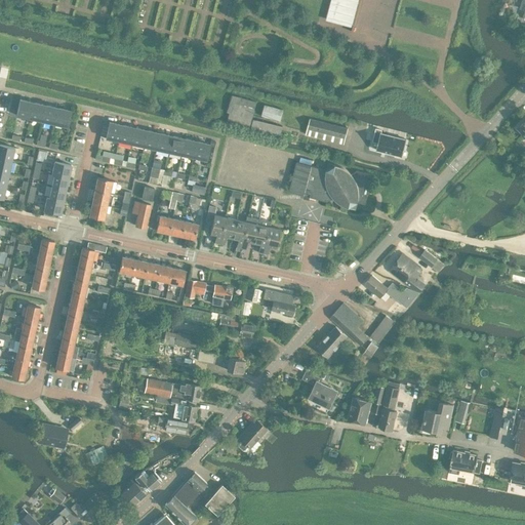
[(338,0),(333,21),(334,18),(336,18),(335,21),(351,25),(352,23),(354,24),(352,32),(353,32),(361,0),(338,0)]
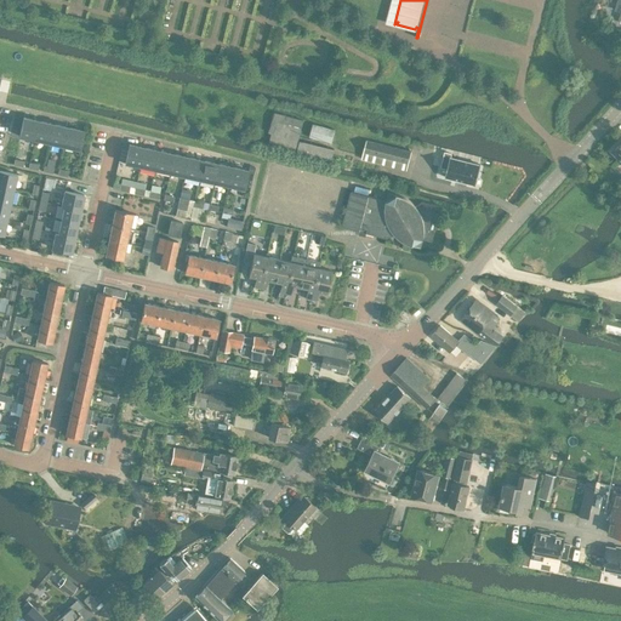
[(268,146),(330,161),(334,149),(298,140),(303,120),(274,113),(271,126),(269,132),(271,132),(268,146)]
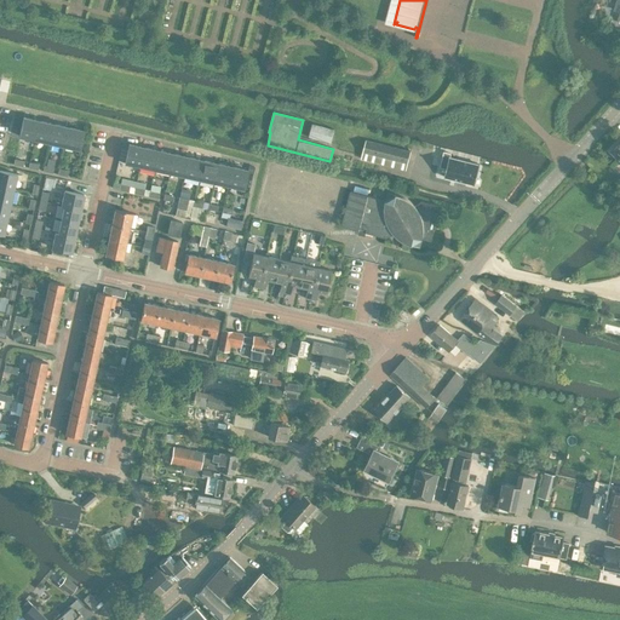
[(19,136),(35,139),(39,121),(23,118),(19,136)]
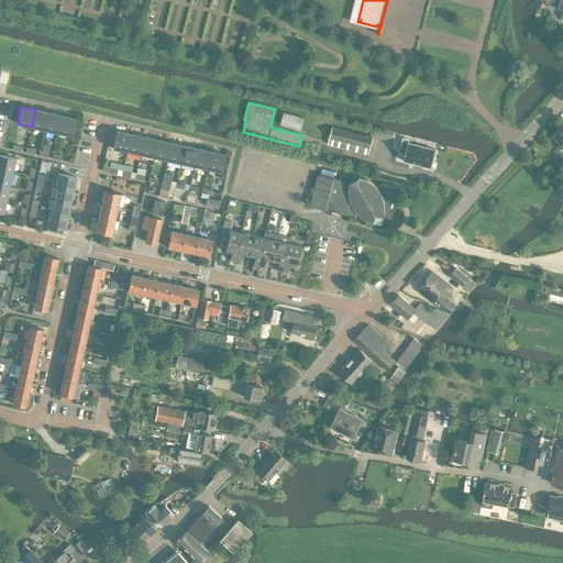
[(35,110),(32,127),(46,129),(48,112),(35,110)]
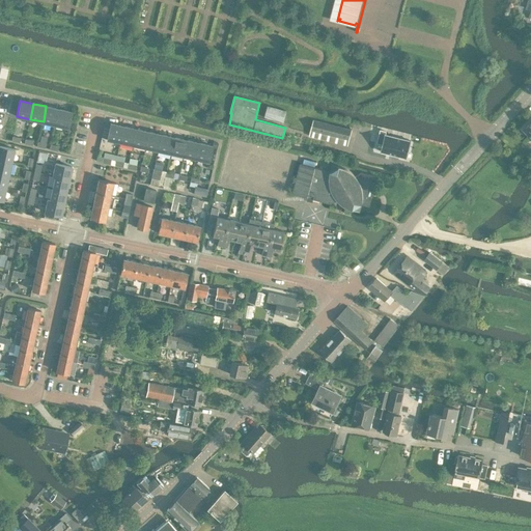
[(286,110),(268,105),(264,117),(283,122),(286,110)]
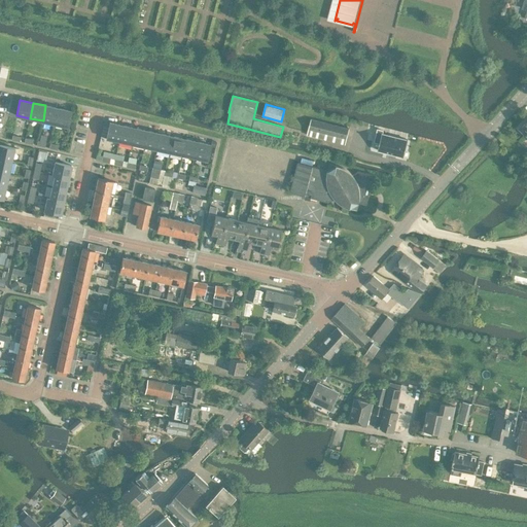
[(45,105),(43,120),(55,124),(58,108),(45,105)]
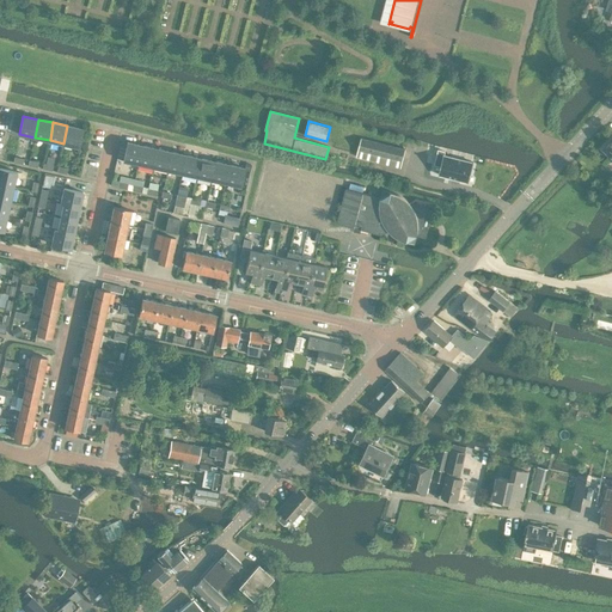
[(67,126),(63,144),(78,146),(81,128),(67,126)]
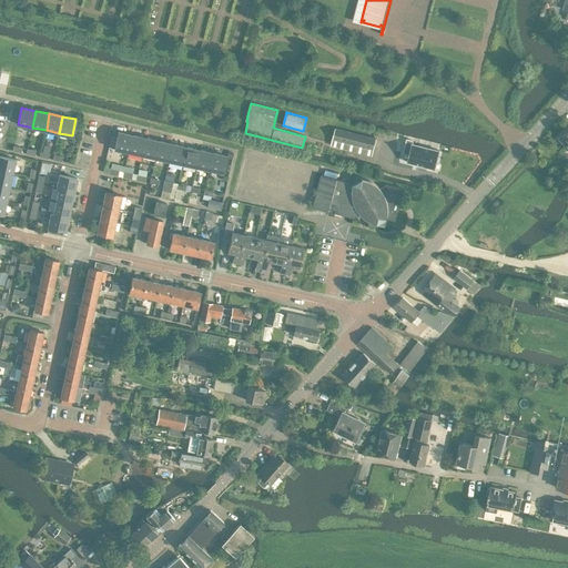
[(335,128),(331,144),(372,155),(376,138),(335,128)]
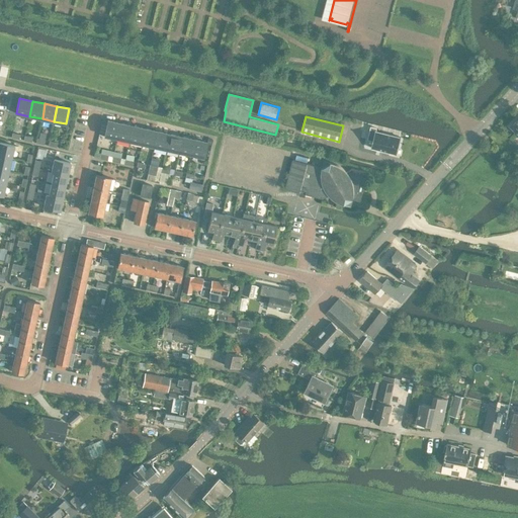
[(104,136),(116,139),(120,123),(107,120),(104,136)]
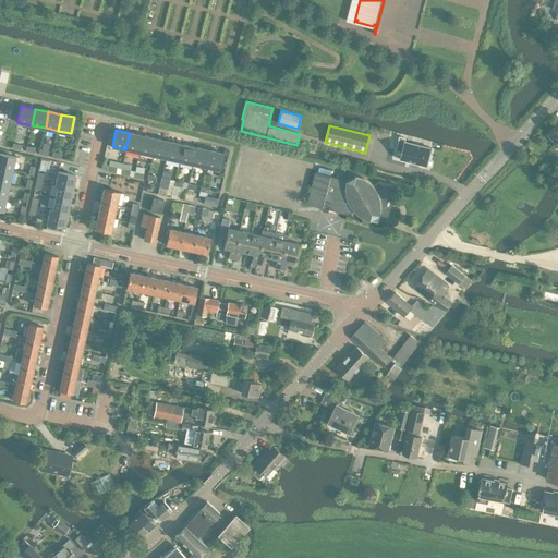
[(130,133),(125,149),(140,152),(143,136),(130,133)]
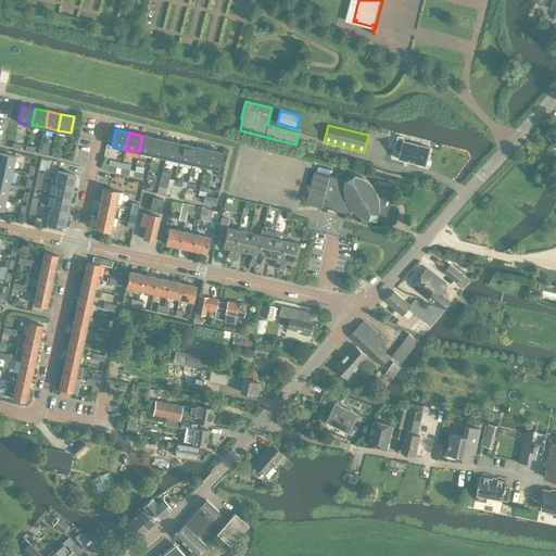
[(142,136),(139,151),(152,154),(156,138),(142,136)]
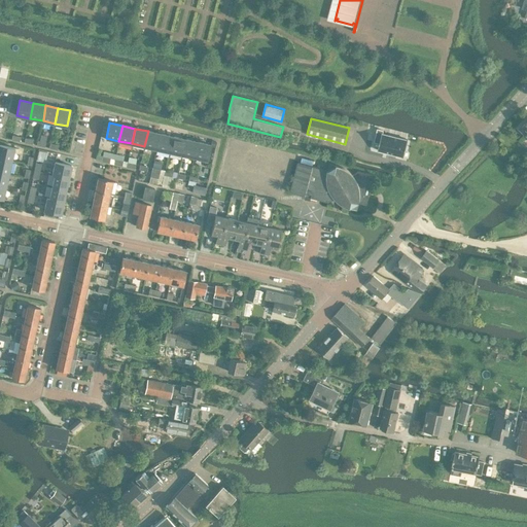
[(148,131),(144,146),(156,149),(160,134),(148,131)]
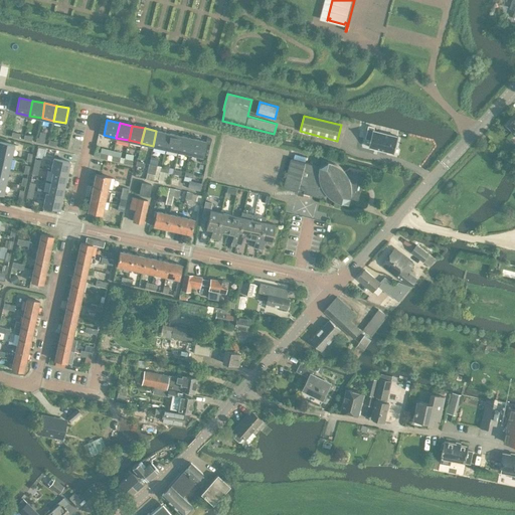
[(373,130),(369,147),(394,153),(398,136),(373,130)]
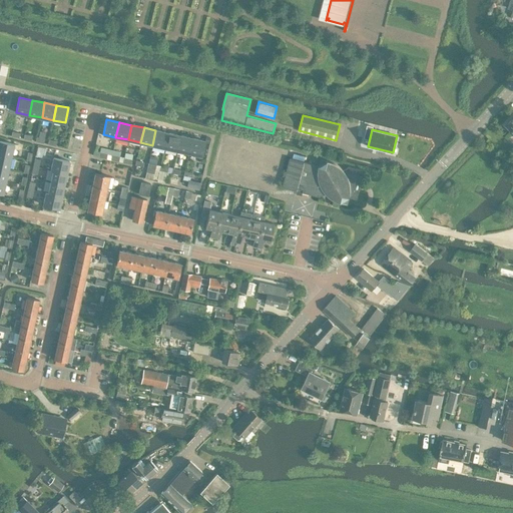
[(155,130),(152,145),(165,147),(168,132),(155,130)]
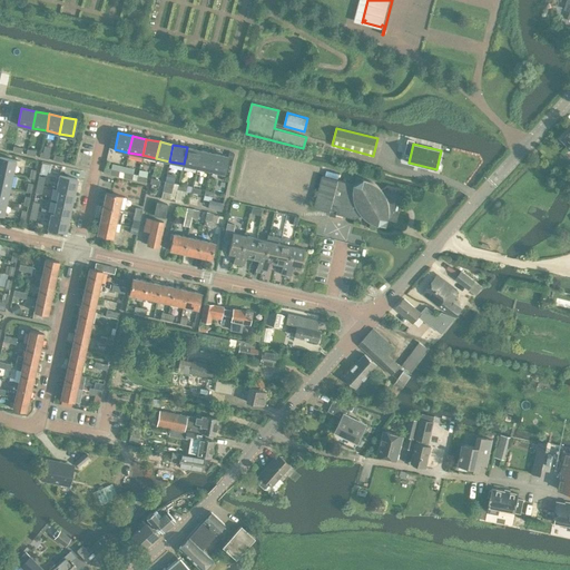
[(187,147),(184,164),(197,167),(202,150),(187,147)]
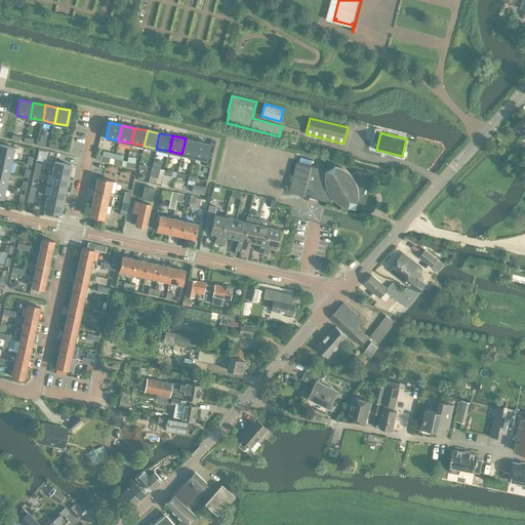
[(186,138),(182,154),(194,156),(197,142),(186,138)]
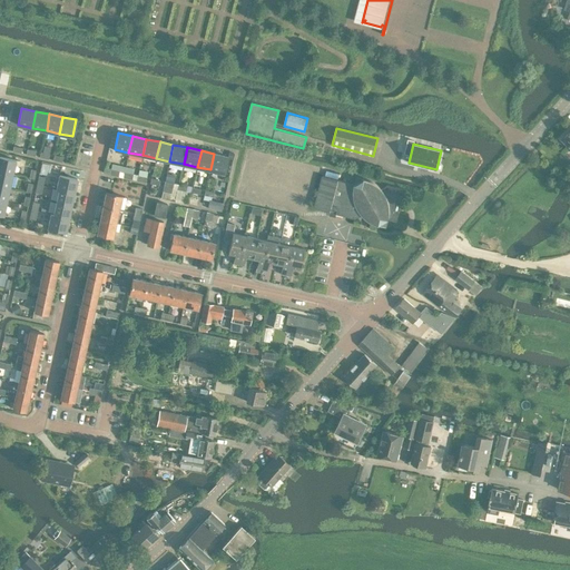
[(226,156),(214,154),(210,169),(217,172),(216,178),(222,179),(223,173),(226,156)]
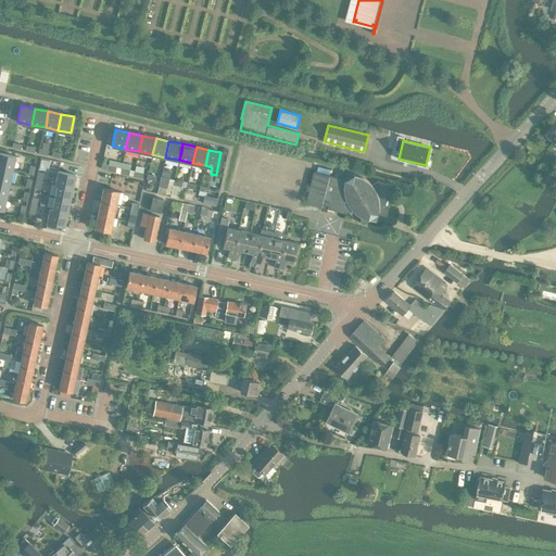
[(0,153),(0,167),(12,169),(14,156),(0,153)]
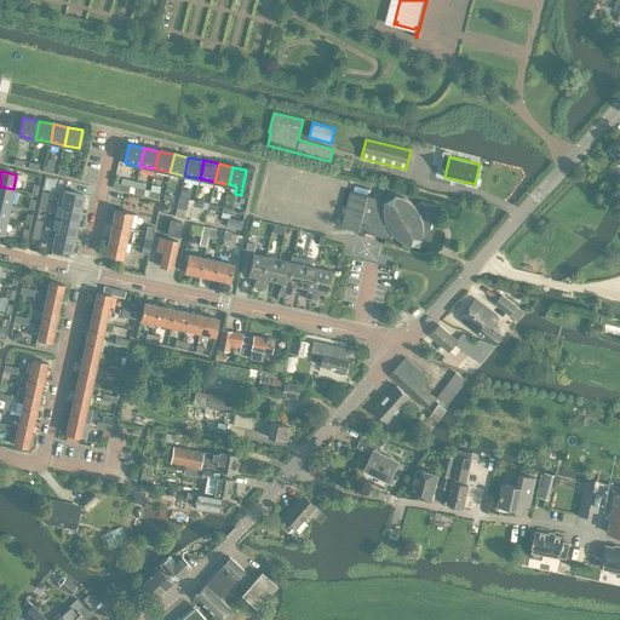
[(0,187),(0,201),(10,204),(13,189),(0,187)]
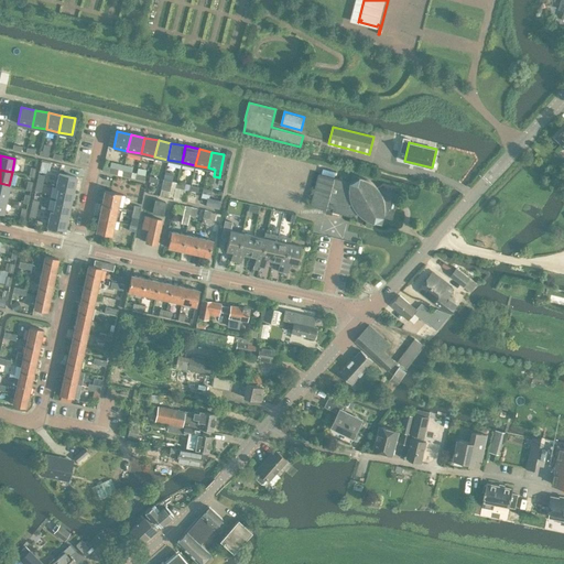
[(55,186),(58,187),(73,190),(75,177),(58,173),(55,186)]
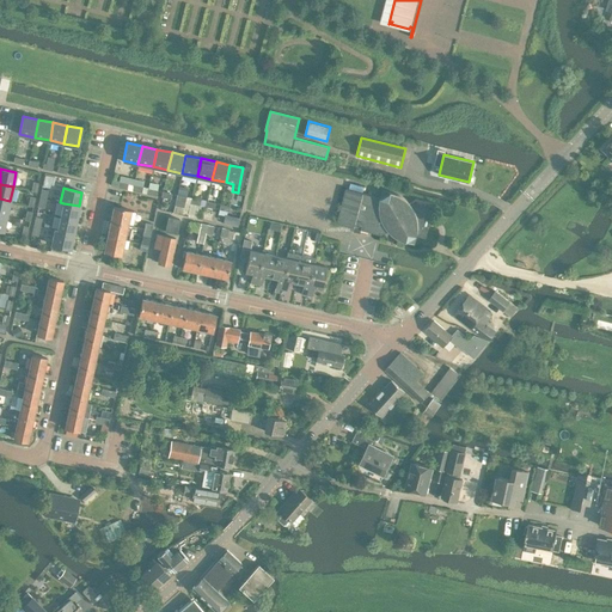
[(381,234),(389,231),(391,232),(393,234),(396,237),(398,238),(401,239),(404,240),(407,242),(415,243),(417,236),(426,238),(435,203),(416,199),(409,202),(407,200),(404,197),(402,196),(399,195),(397,193),(395,193),(383,189),(380,197),(347,188),(337,222),(381,234)]
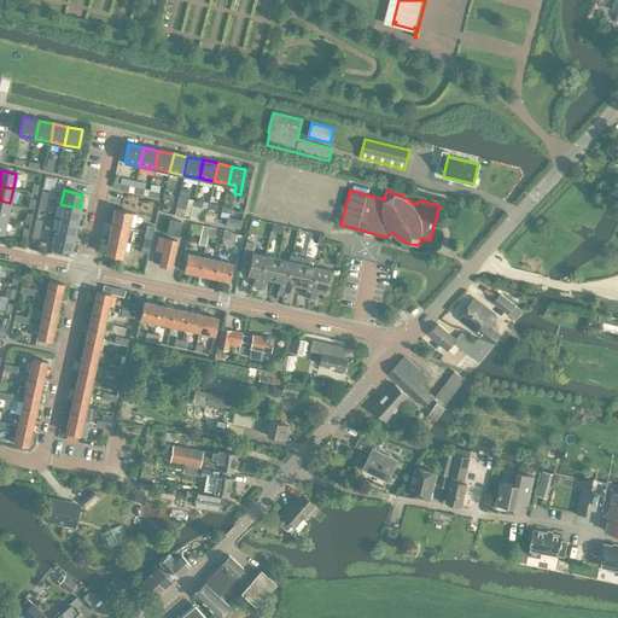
[(179,197),(174,215),(184,216),(185,209),(186,209),(188,198),(179,197)]
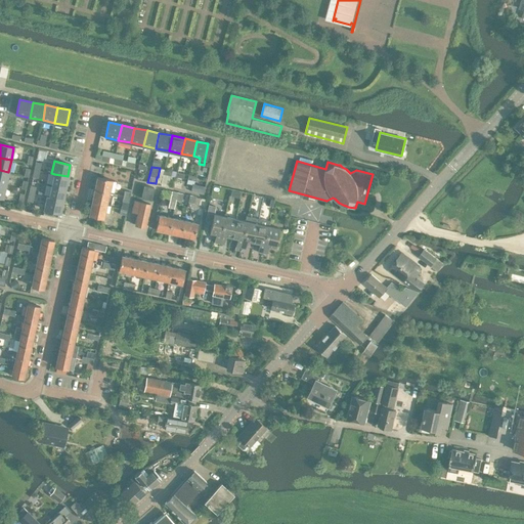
[(0,170),(0,183),(6,185),(8,172),(0,170)]
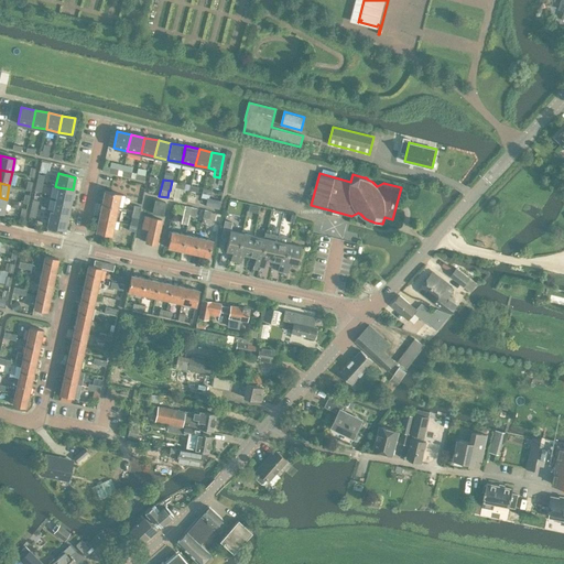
[(58,187),(56,198),(71,202),(73,190),(58,187)]
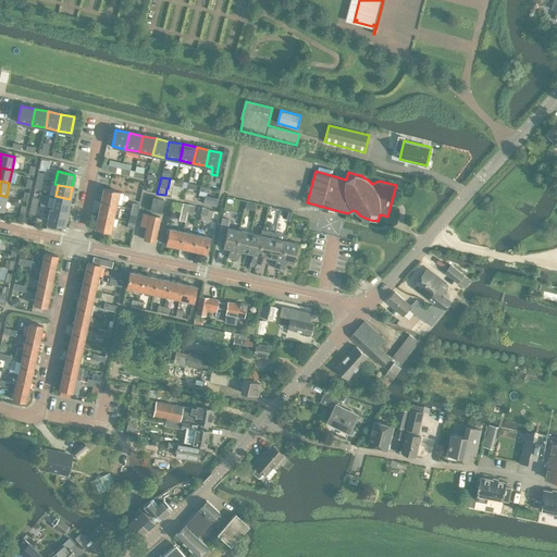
[(103,189),(101,202),(116,205),(119,193),(103,189)]
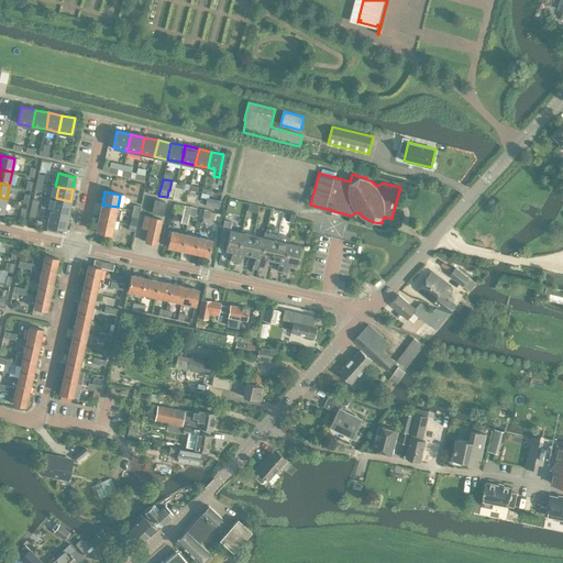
[(56,198),(53,212),(67,214),(70,201),(56,198)]
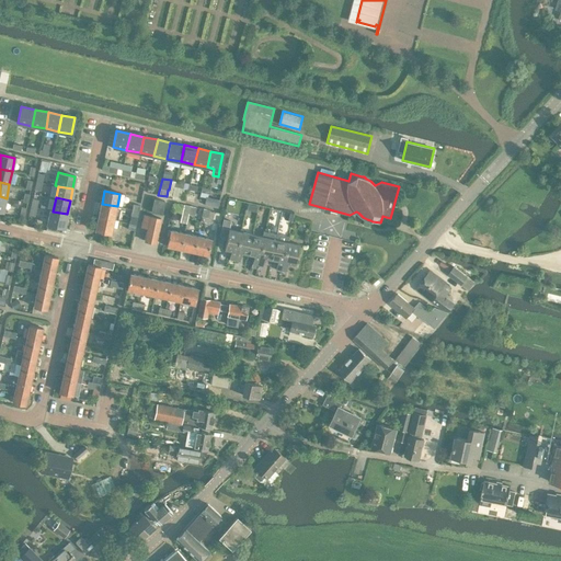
[(153,199),(151,212),(162,214),(164,202),(165,201),(155,198),(153,199)]
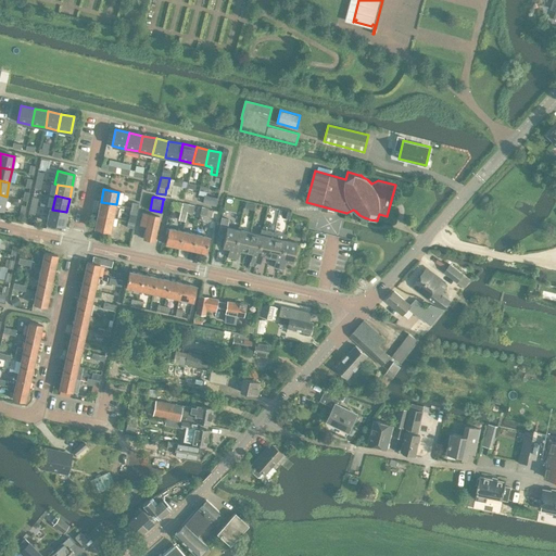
[(101,202),(98,215),(113,217),(116,204),(101,202)]
